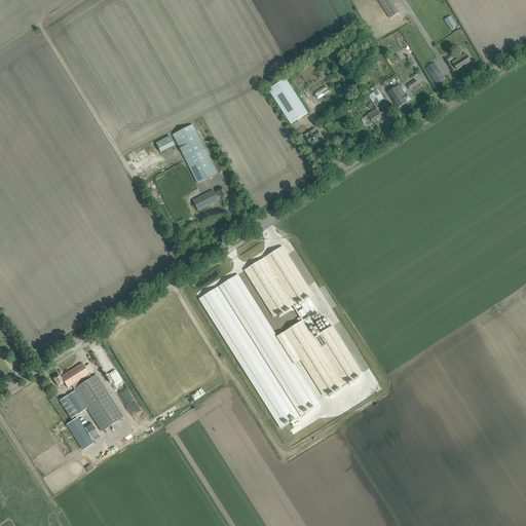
[(378,0),(390,19),(399,12),(390,0),(378,0)]
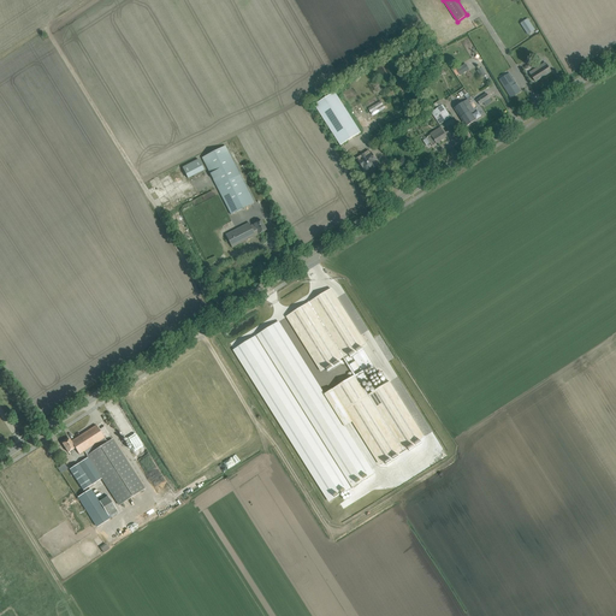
[(535,30),(528,18),(521,23),(528,35),(535,30)]
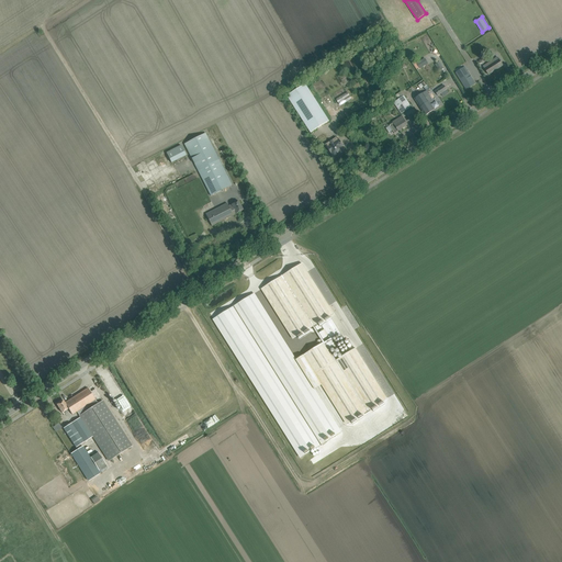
[(371,45),(374,52),(383,46),(380,41),(371,45)]
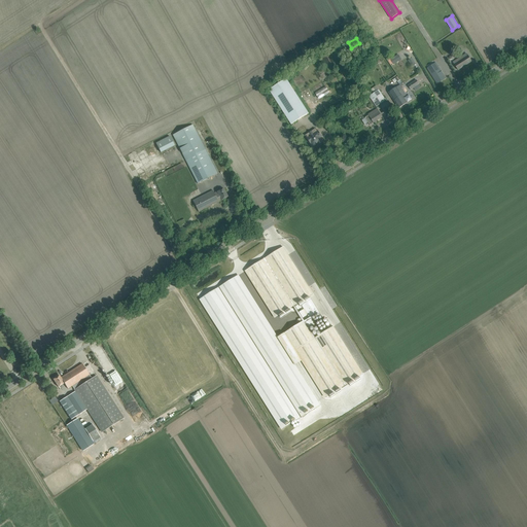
[(471,62),(466,54),(453,62),(458,70),(471,62)]
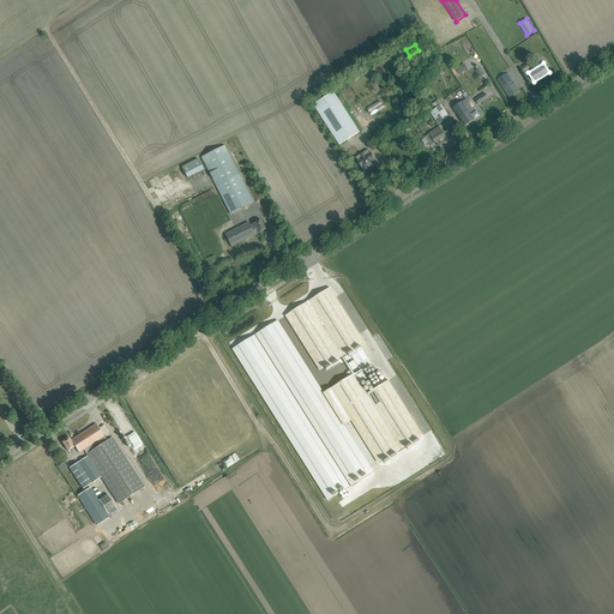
[(465,64),(452,70),(456,76),(469,70),(465,64)]
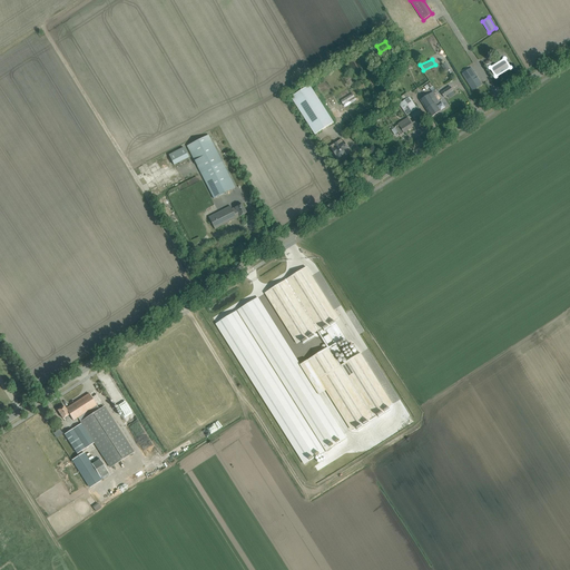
[(462,75),(473,90),(480,86),(481,87),(482,86),(482,85),(472,68),(462,75)]
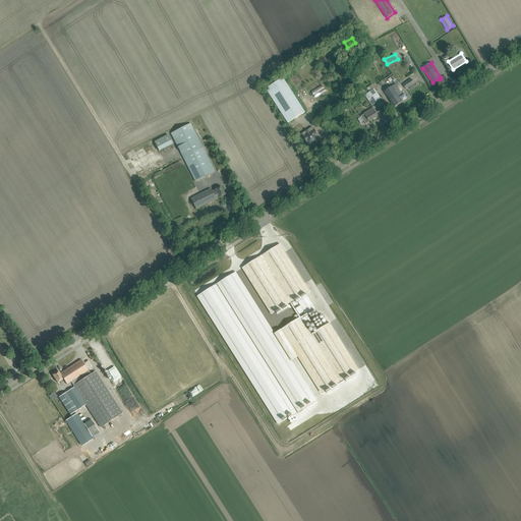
[(396,73),(391,77),(395,83),(396,82),(397,83),(401,80),(396,73)]
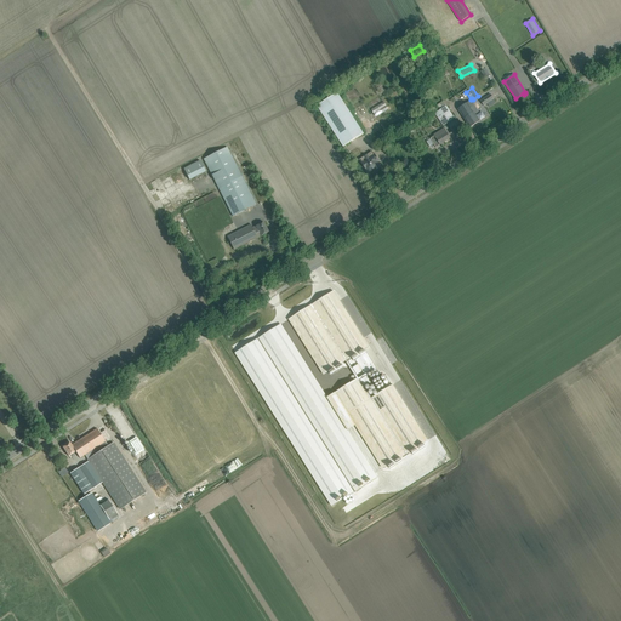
[(339,92),(317,106),(343,147),(353,141),(364,134),(351,112),(339,92)]
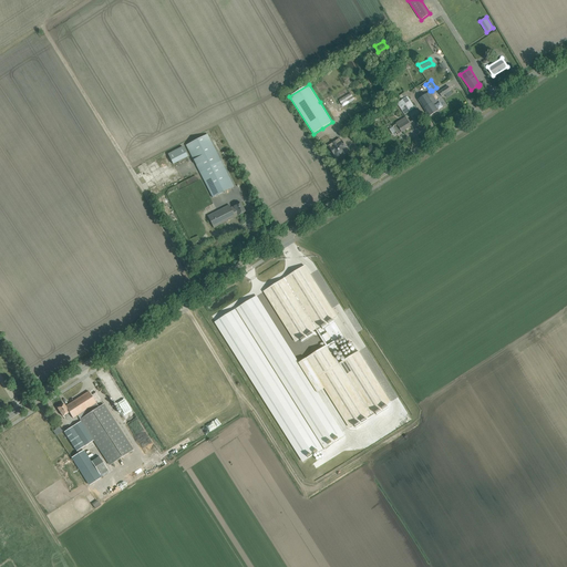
[(451,91),(447,85),(439,92),(442,96),(451,91)]
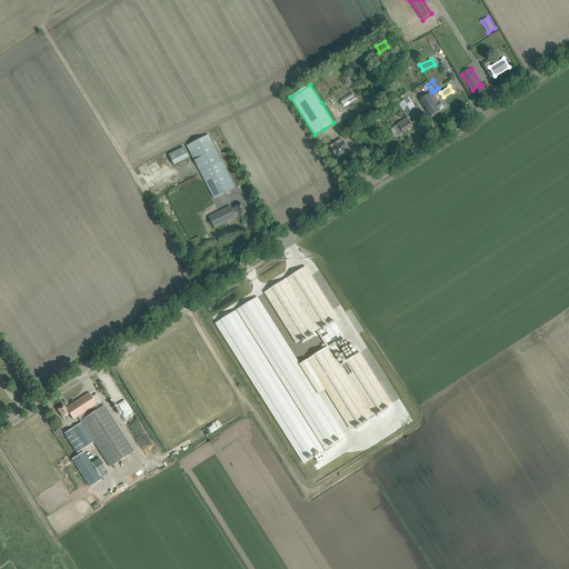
[(352,92),(340,100),(345,107),(357,99),(352,92)]
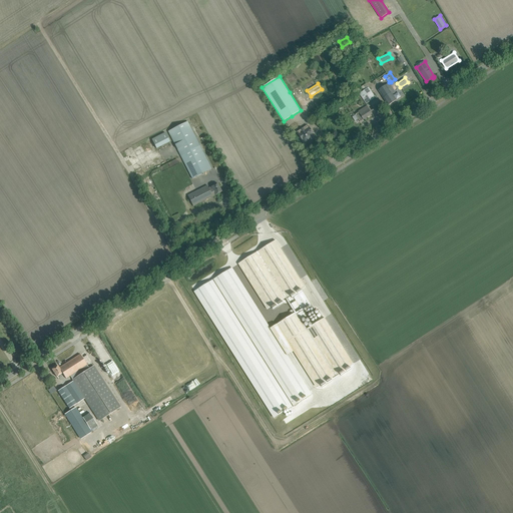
[(389,83),(378,90),(388,105),(396,100),(396,99),(397,99),(401,96),(398,92),(394,95),(394,96),(393,94),(396,92),(392,87),(389,83)]
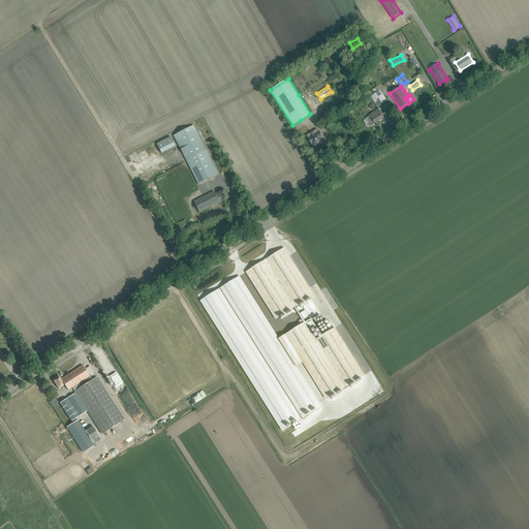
[(387,100),(377,87),(368,92),(371,96),(378,107),(387,100)]
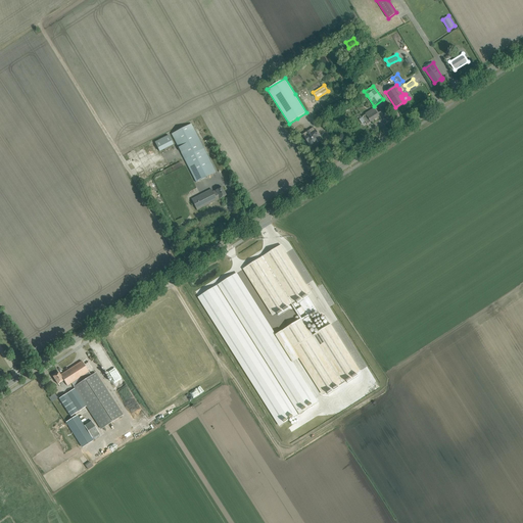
[(388,106),(384,100),(378,105),(382,111),(388,106)]
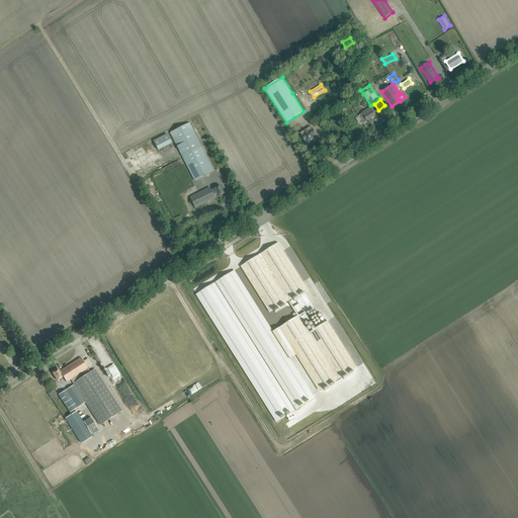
[(375,115),(372,111),(370,107),(362,112),(362,113),(358,115),(363,123),(375,115)]
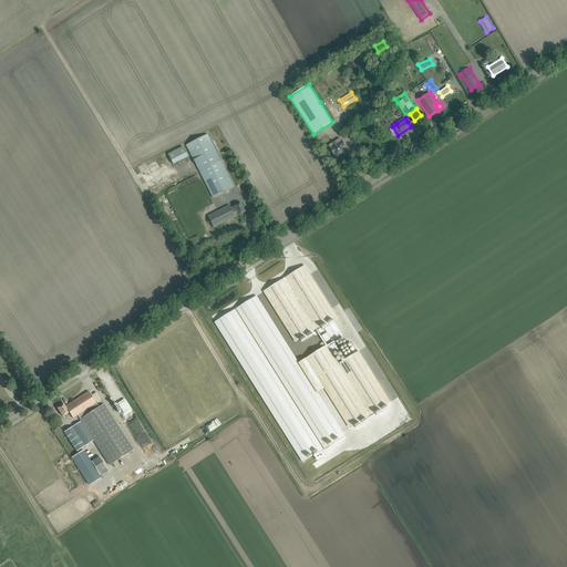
[(207,134),(186,145),(213,197),(234,186),(207,134)]
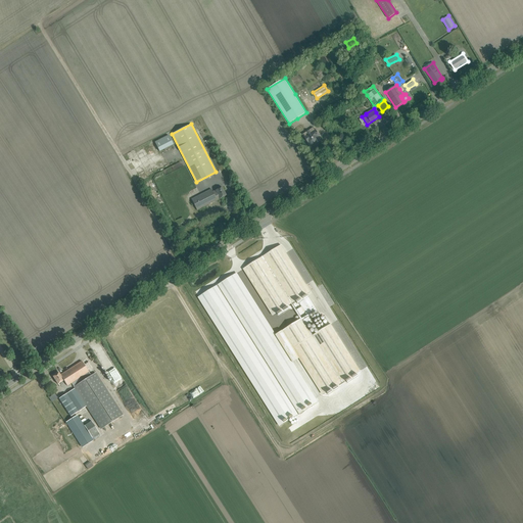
[(133,136),(144,143),(151,132),(140,125),(133,136)]
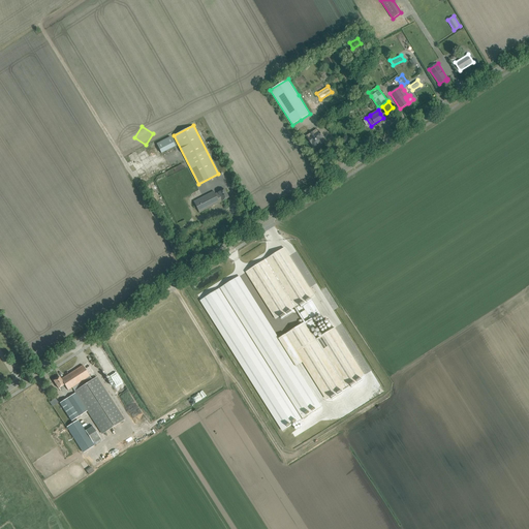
[(316,129),(306,136),(307,136),(308,135),(309,137),(308,138),(312,145),(316,142),(319,146),(325,143),(322,137),(323,137),(319,131),(318,132),(316,129)]
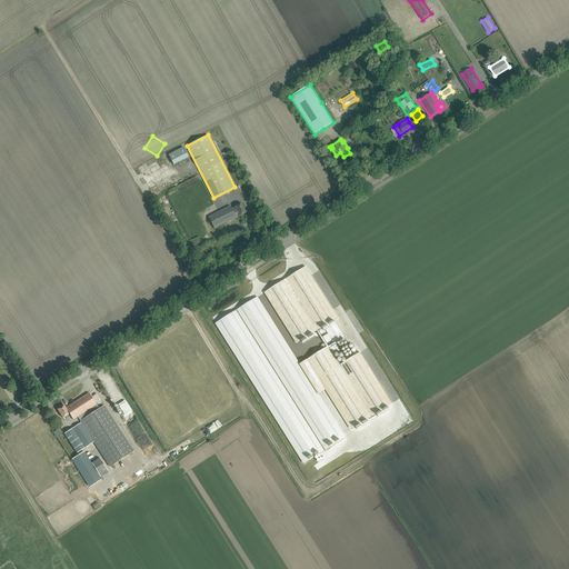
[(183,147),(168,155),(173,165),(188,158),(183,147)]
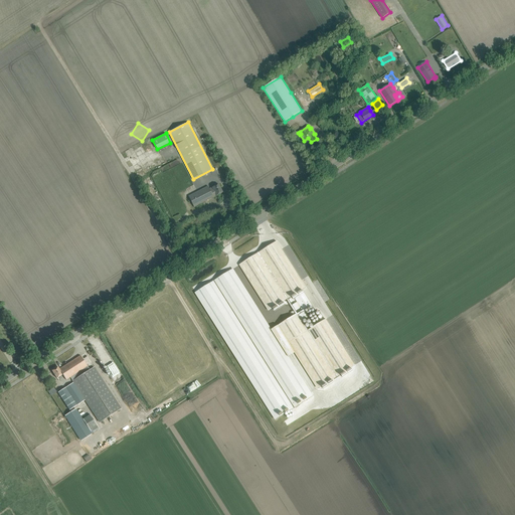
[(222,192),(218,184),(209,189),(208,186),(188,196),(194,207),(213,197),(213,196),(216,195),(216,196),(222,192)]
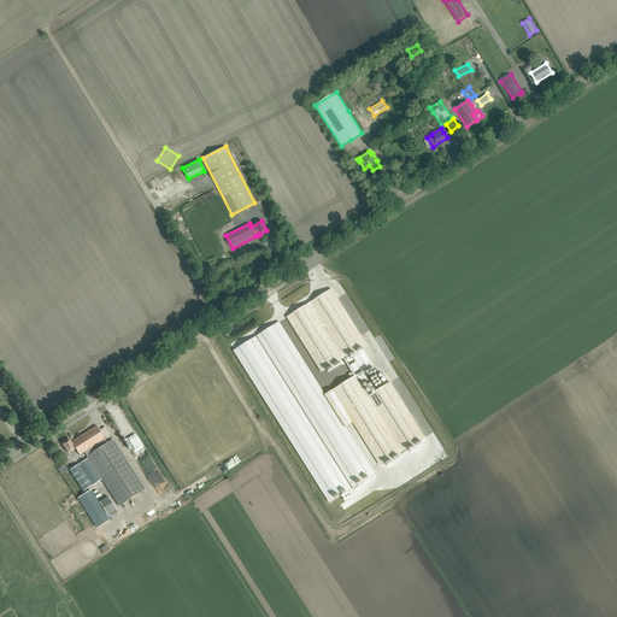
[(329,288),(287,316),(321,368),(341,356),(364,391),(344,404),(377,457),(419,430),(386,376),(365,389),(356,372),(374,362),(364,346),(352,354),(360,366),(353,370),(344,354),(364,341),(329,288)]
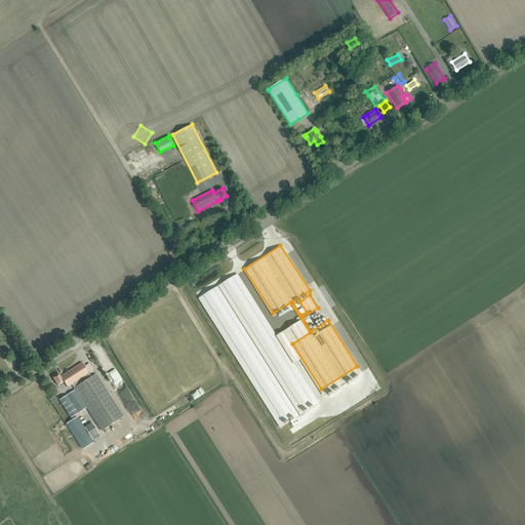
[(246,253),(250,260),(257,256),(253,248),(246,253)]
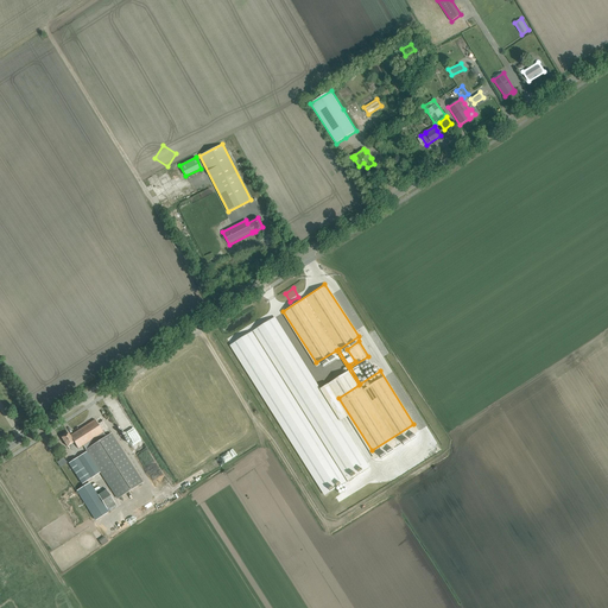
[(369,468),(273,318),(232,344),(325,495),(369,468)]
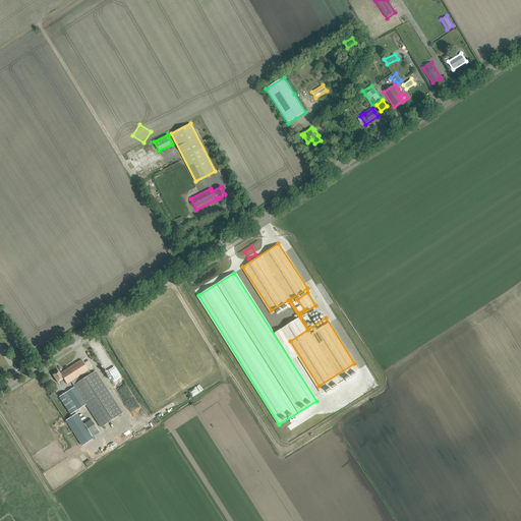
[(81,360),(60,373),(63,379),(67,385),(71,382),(73,385),(73,386),(100,427),(122,413),(95,371),(91,373),(84,364),(81,360)]
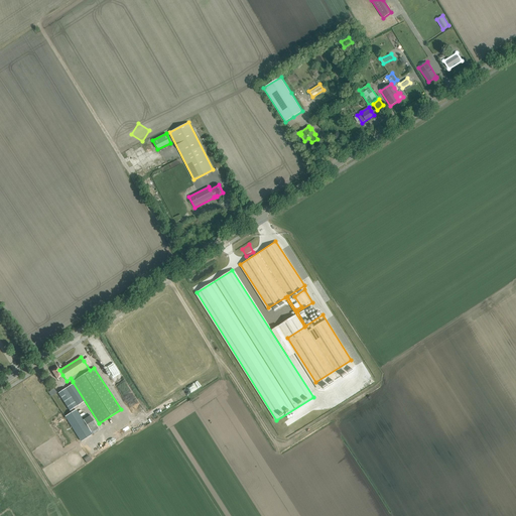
[(62,375),(59,370),(58,368),(52,372),(57,379),(62,375)]
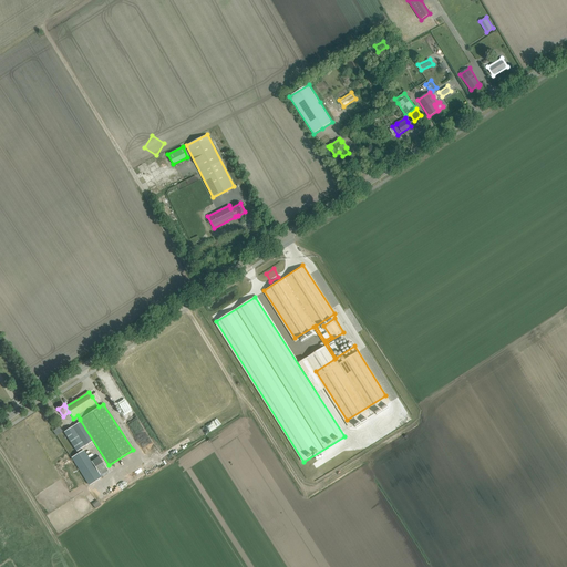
[(80,422),(64,432),(76,451),(92,441),(83,428),(84,426),(81,422),(80,422)]
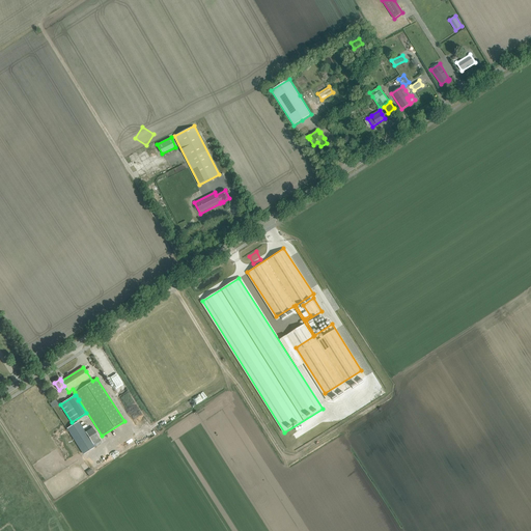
[(196,398),(168,412),(171,418),(200,403),(197,398),(196,399),(196,398)]
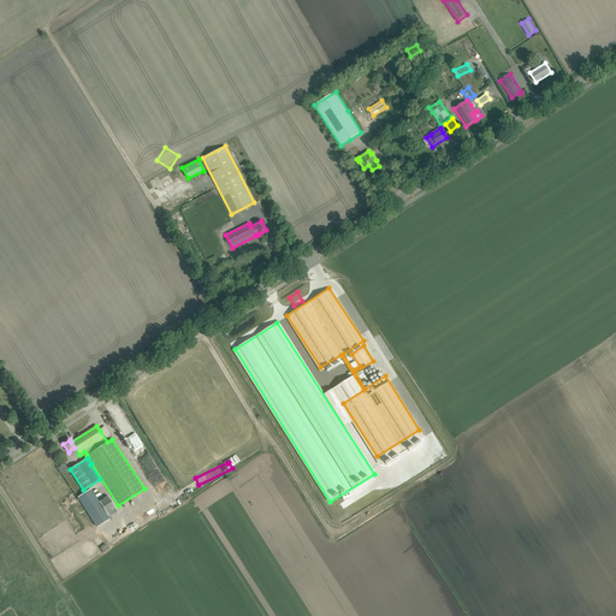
[(90,490),(78,497),(98,527),(110,520),(107,515),(110,514),(111,516),(118,511),(107,496),(98,502),(90,490)]
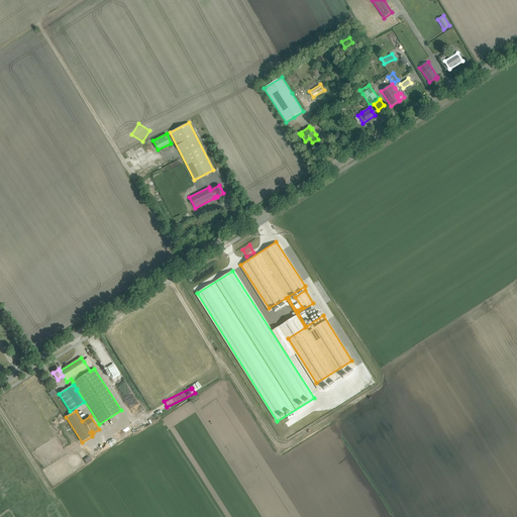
[(64,420),(59,423),(63,428),(67,425),(64,420)]
